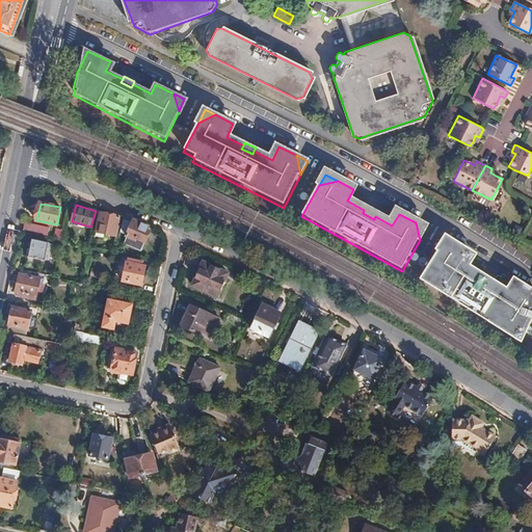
[(366,207),(364,210),(363,213),(374,219),(375,216),(377,212),(366,207)]
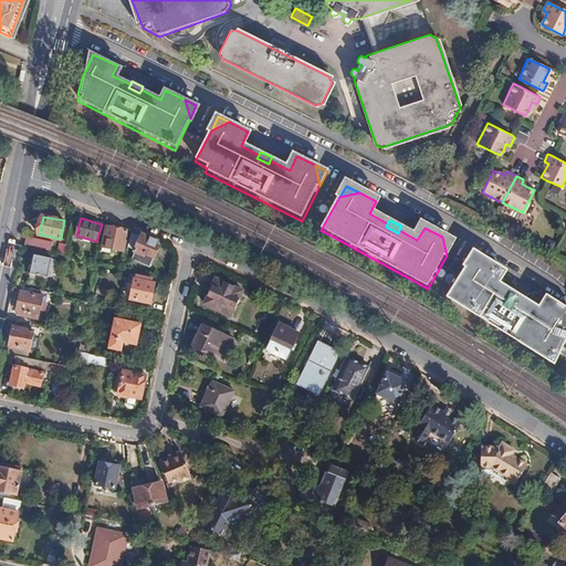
[(126,231),(107,227),(103,248),(122,252),(126,231)]
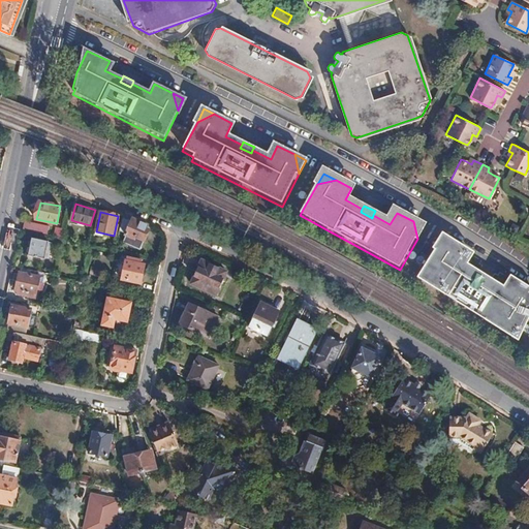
[(144,241),(148,229),(146,228),(147,224),(141,221),(125,215),(123,214),(119,234),(126,236),(133,240),(134,238),(142,241),(144,241)]
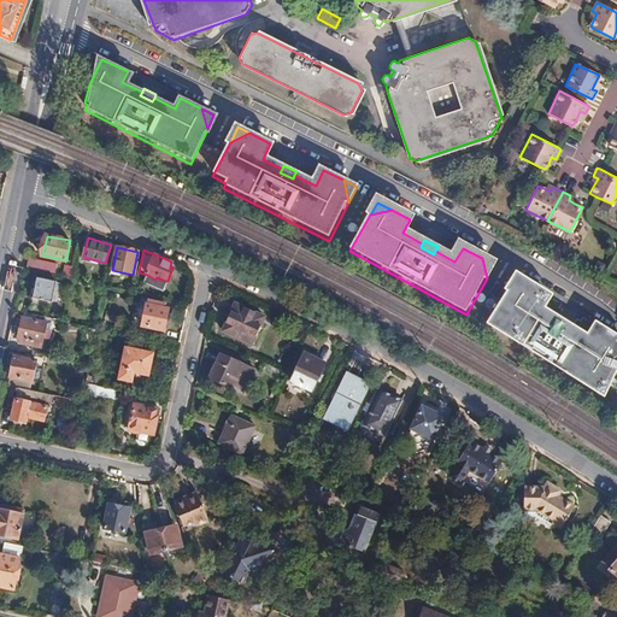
[(47,262),(29,258),(28,265),(46,269),(47,262)]
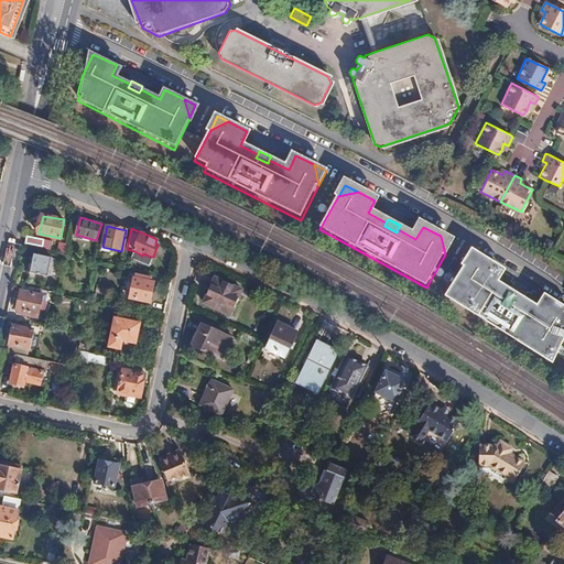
[(441,236),(445,255),(453,242),(441,236)]
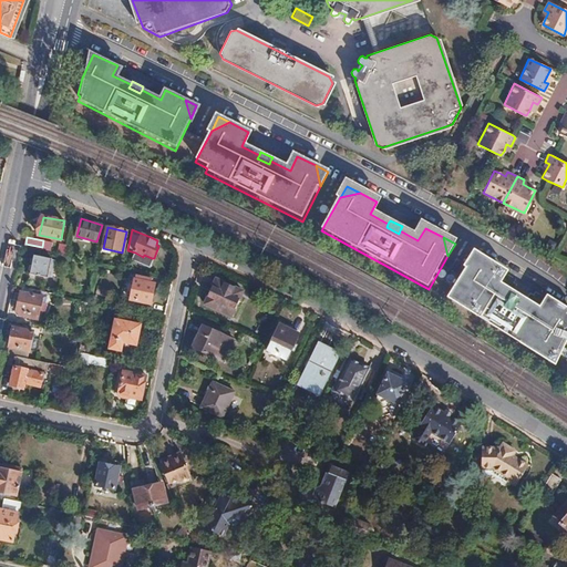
[(64,256),(66,245),(61,244),(60,249),(54,248),(53,254),(64,256)]
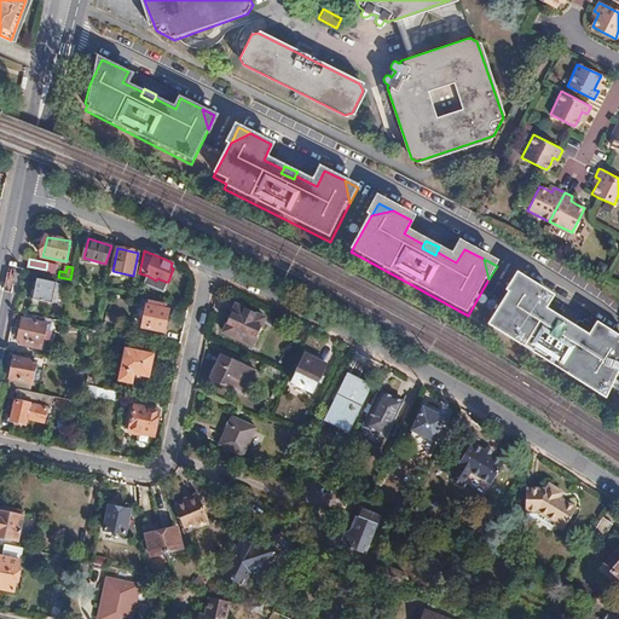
[(162,291),(166,282),(157,278),(156,281),(148,276),(144,284),(162,291)]
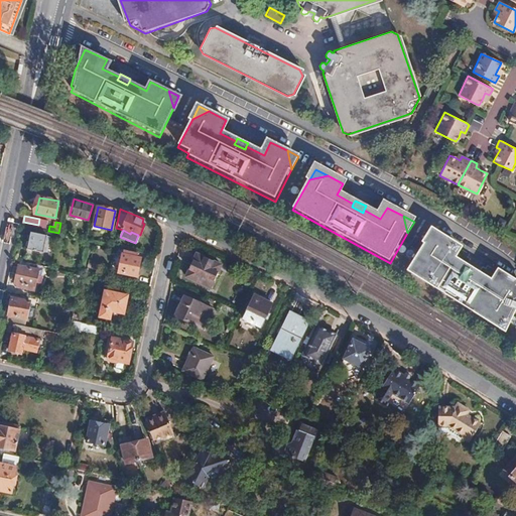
[(47,236),(31,233),(28,249),(43,252),(47,236)]
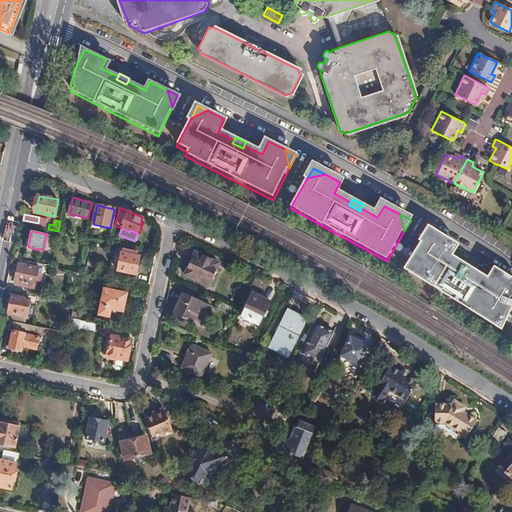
[(431,231),(426,240),(441,237),(431,231)]
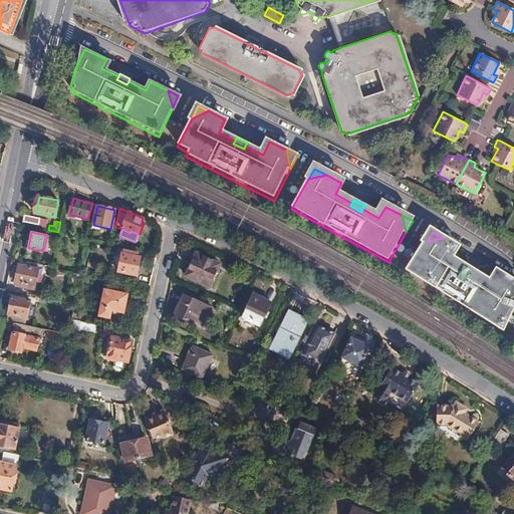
[(443,238),(428,241),(408,272),(501,331),(504,327),(508,330),(513,321),(513,314),(512,313),(513,309),(513,283),(500,274),(493,285),(478,276),(476,279),(467,273),(468,270),(452,260),(459,249),(443,238)]
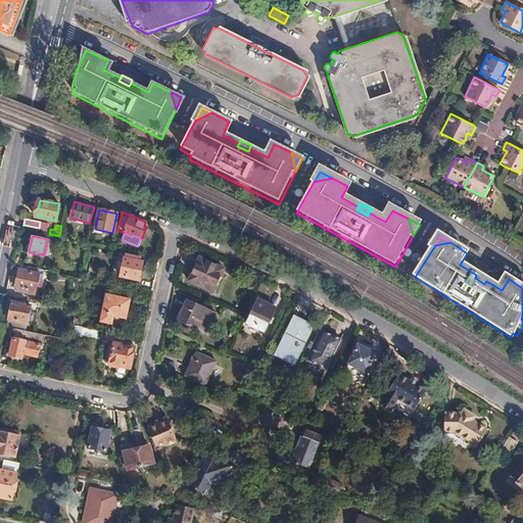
[(126,257),(125,257),(121,276),(140,280),(144,262),(140,260),(140,257),(126,254),(126,257)]
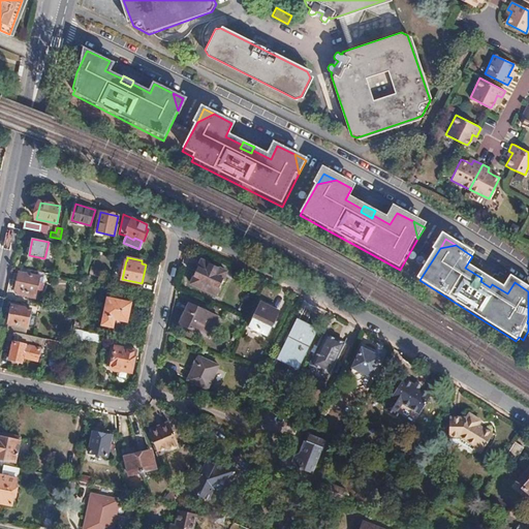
[(215,296),(225,273),(201,261),(191,284),(215,296)]
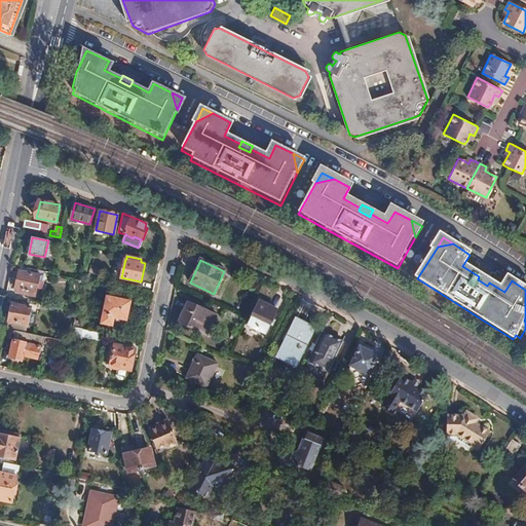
[(39,275),(20,271),(16,290),(36,294),(37,288),(42,289),(43,283),(38,282),(39,275)]
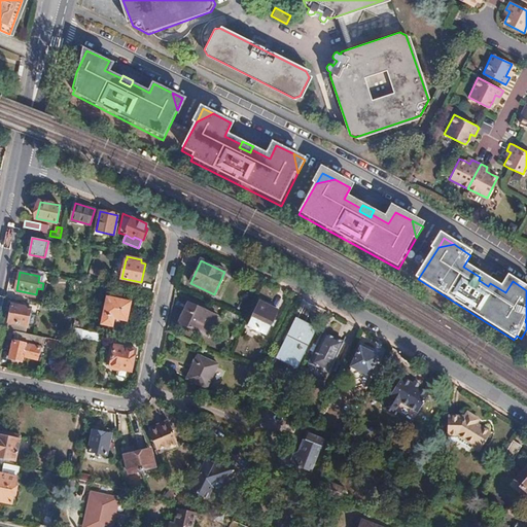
[(483,273),(480,277),(479,280),(488,286),(490,283),(493,279),(483,273)]
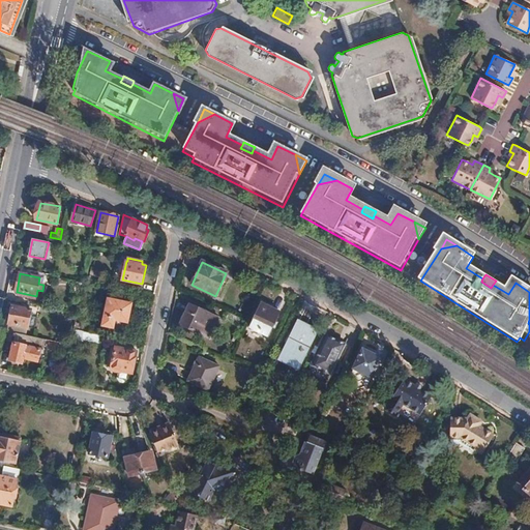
[(130,303),(109,299),(104,325),(125,329),(130,303)]
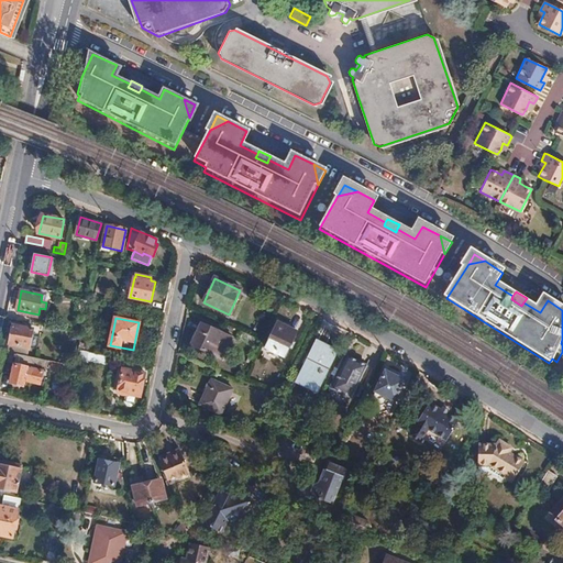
[(298,332),(278,322),(266,348),(286,357),(298,332)]
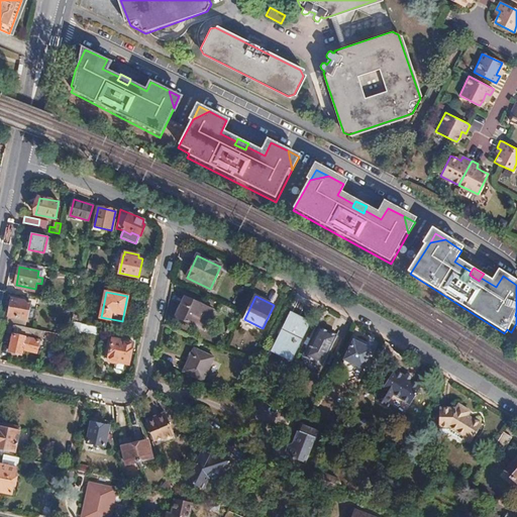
[(212,310),(184,298),(175,317),(203,330),(212,310)]
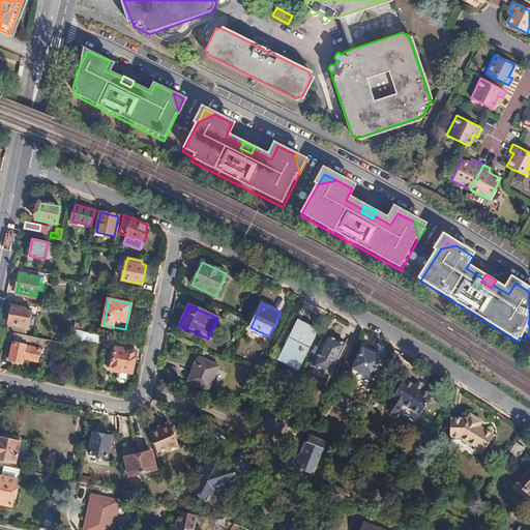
[(28,326),(31,310),(12,306),(9,323),(28,326)]
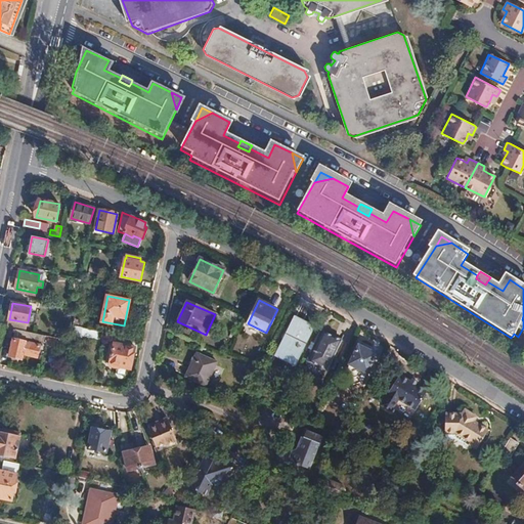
[(296,363),(314,328),(295,318),(276,354),(296,363)]
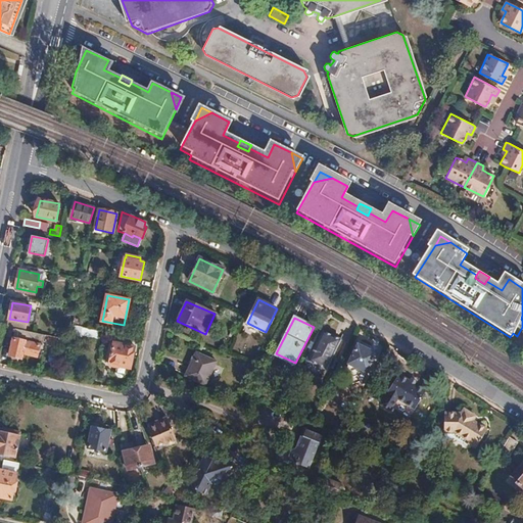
[(98,339),(100,331),(73,325),(70,333),(98,339)]
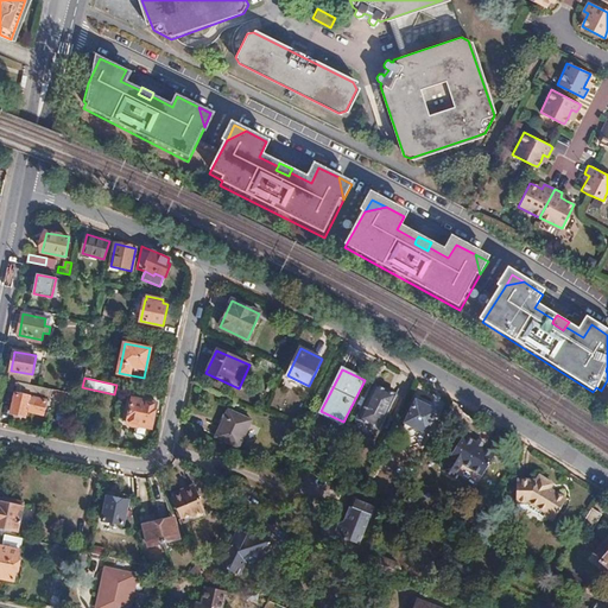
[(13,391),(16,381),(2,379),(1,388),(13,391)]
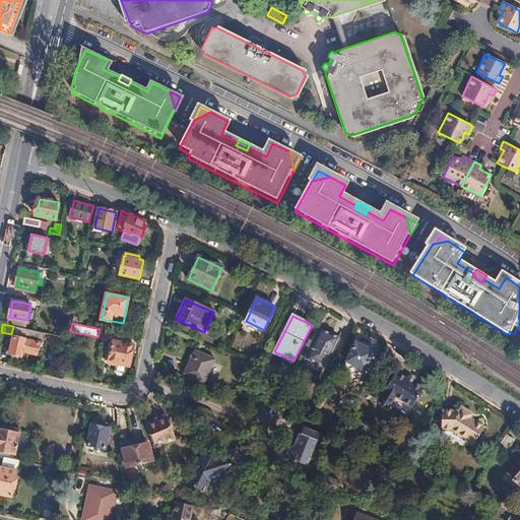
[(37,353),(42,332),(16,327),(10,353),(12,354),(12,356),(19,358),(19,355),(21,356),(23,351),(37,353)]
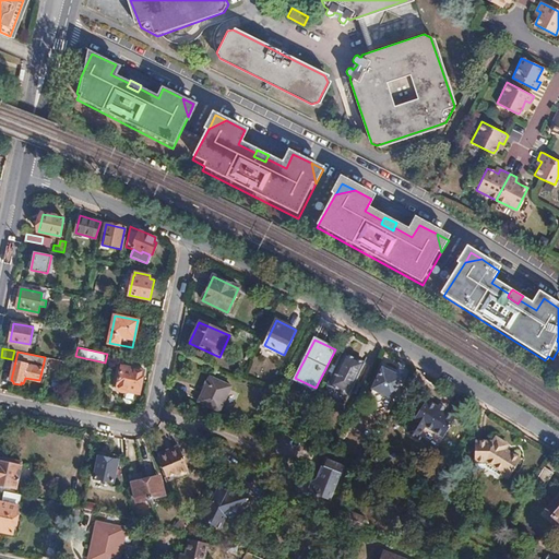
[(364,364),(344,354),(329,385),(348,395),(364,364)]
